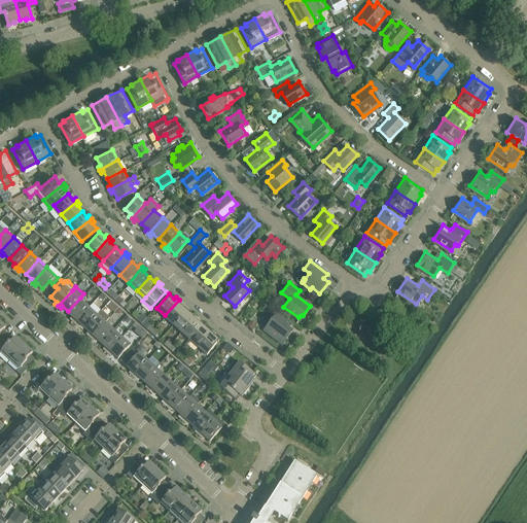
[(89,305),(80,298),(68,311),(73,316),(72,318),(74,321),(89,305)]
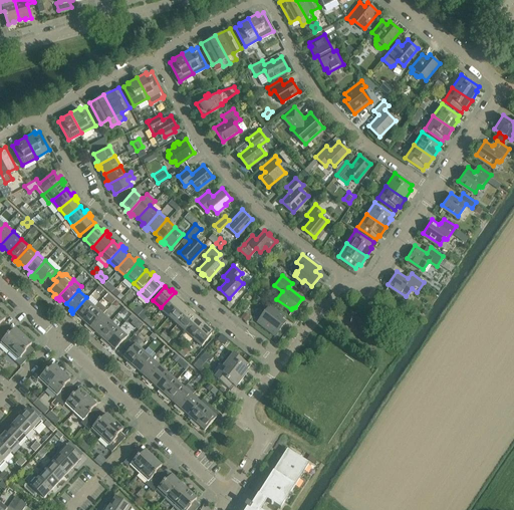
[(115,298),(107,291),(103,295),(111,302),(115,298)]
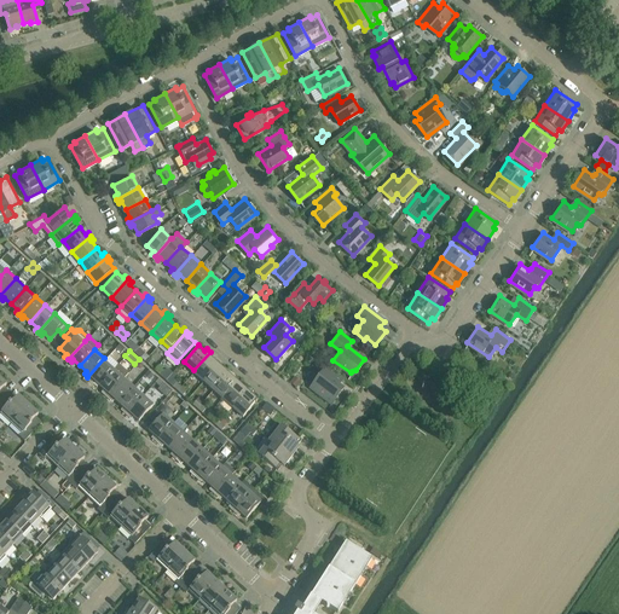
[(218,363),(212,357),(213,354),(210,352),(194,370),(203,380),(218,363)]
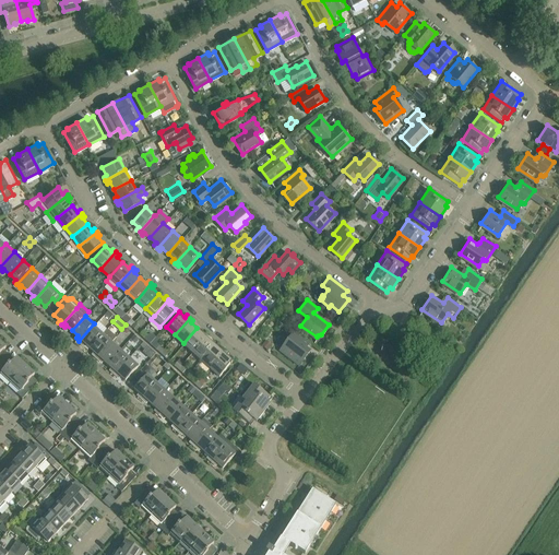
[(103,332),(94,323),(79,341),(82,343),(83,341),(90,346),(103,332)]
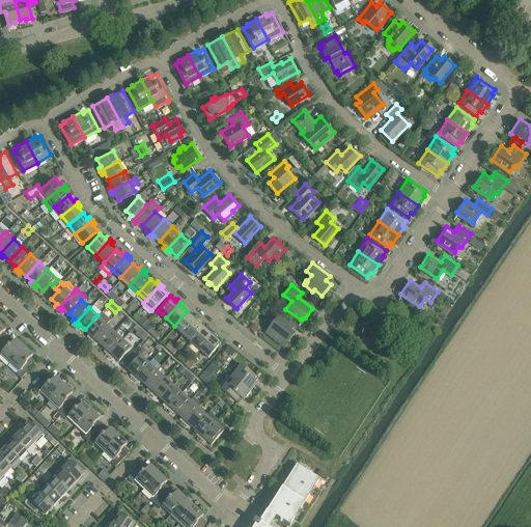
[(194,314),(192,316),(187,311),(174,326),(183,333),(197,316),(194,314)]
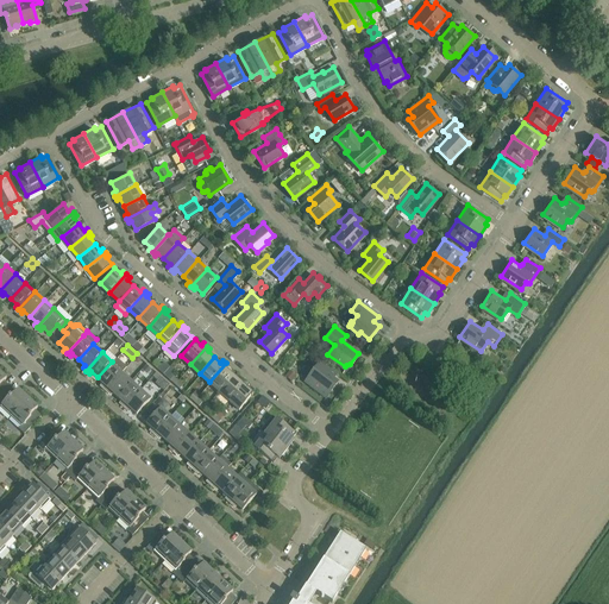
[(337,381),(333,377),(337,371),(318,357),(313,363),(316,365),(305,378),(326,395),(337,381)]
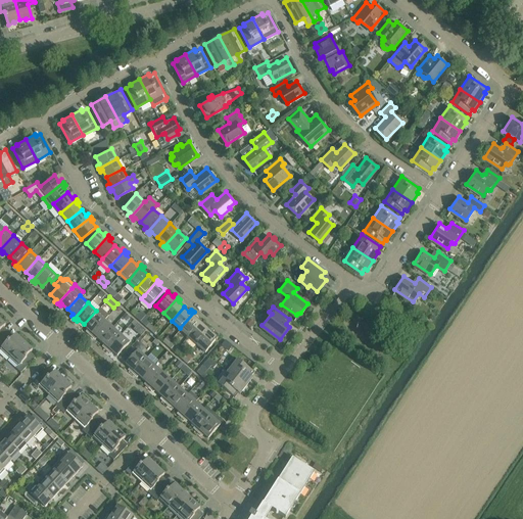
[(104,318),(96,311),(84,324),(90,329),(88,331),(90,333),(104,318)]
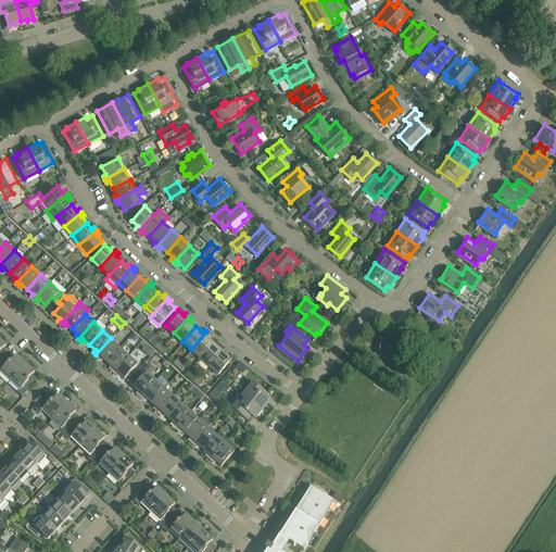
[(209,335),(206,331),(191,349),(200,356),(213,342),(207,337),(209,335)]
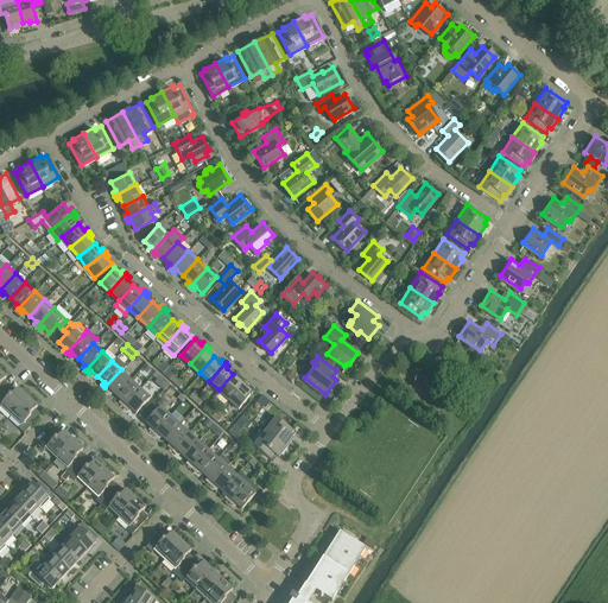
[(131,378),(121,369),(105,387),(108,389),(111,387),(116,393),(131,378)]
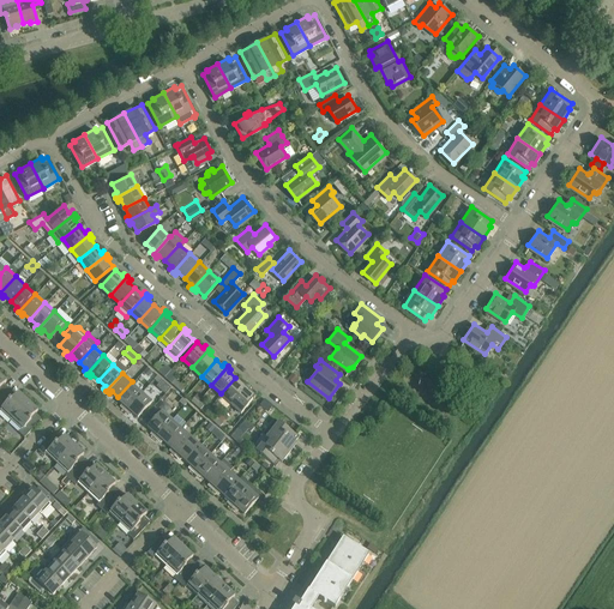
[(247,384),(244,380),(241,383),(235,378),(221,393),(230,402),(247,384)]
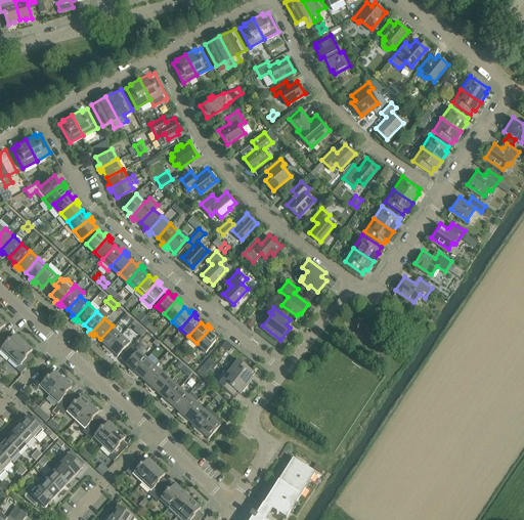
[(121,333),(113,326),(100,339),(106,344),(104,346),(106,349),(121,333)]
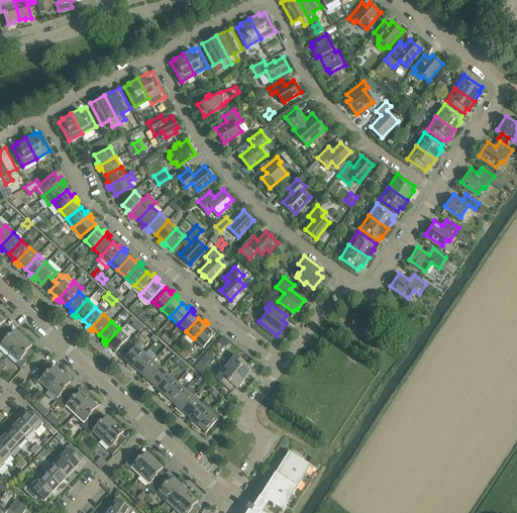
[(214,332),(209,327),(210,325),(208,323),(194,338),(202,346),(214,332)]
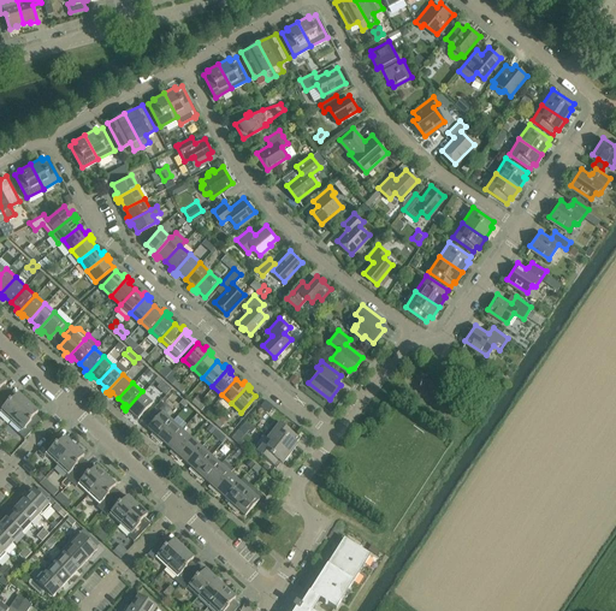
[(28,399),(18,391),(11,399),(5,393),(0,397),(0,408),(0,409),(11,419),(28,399)]
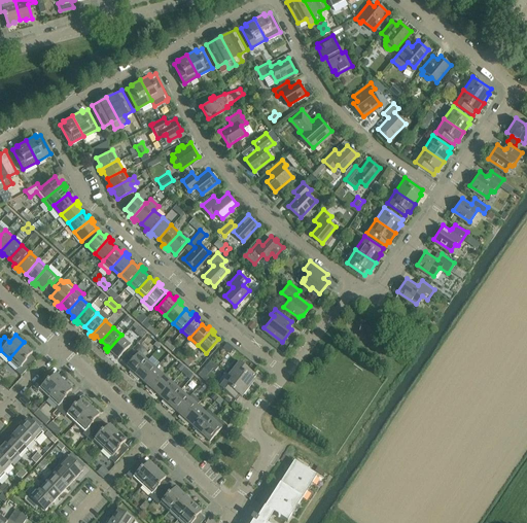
[(130,343),(121,335),(107,351),(110,353),(112,351),(117,356),(130,343)]
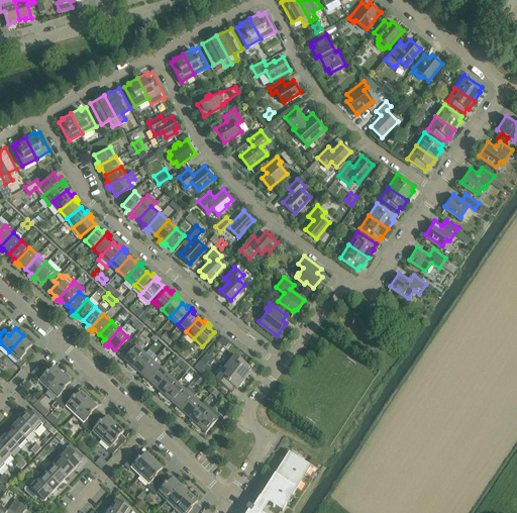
[(222,333),(218,339),(225,344),(229,339),(222,333)]
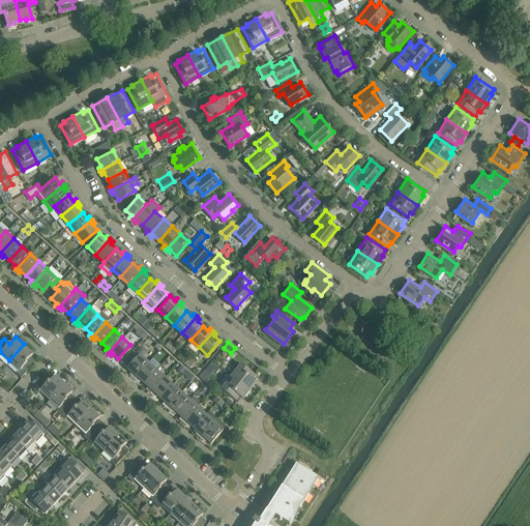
[(32,352),(24,344),(9,360),(18,369),(17,371),(21,375),(31,364),(26,359),(32,352)]
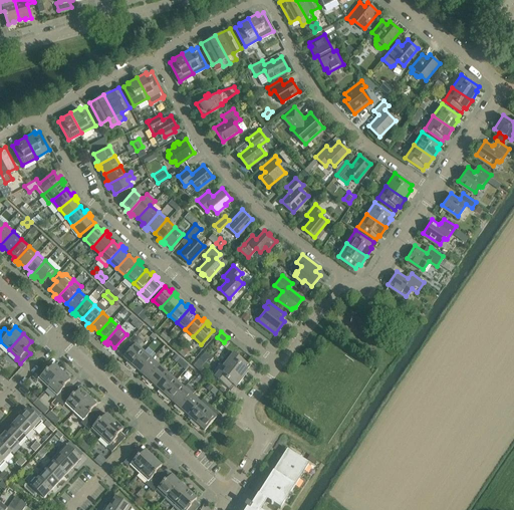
[(144,349),(136,341),(123,355),(129,360),(126,362),(130,364),(144,349)]
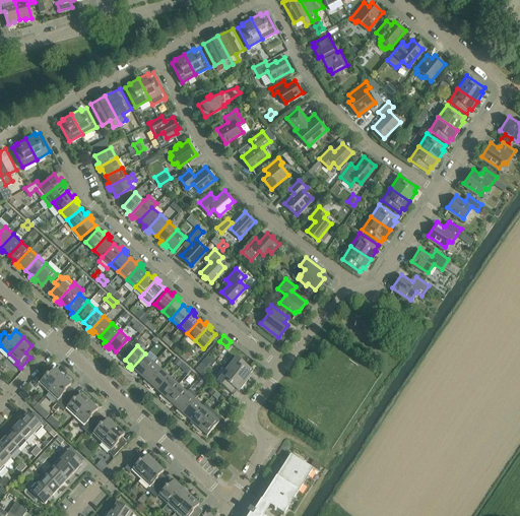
[(153,361),(145,353),(131,369),(134,371),(135,369),(141,374),(153,361)]
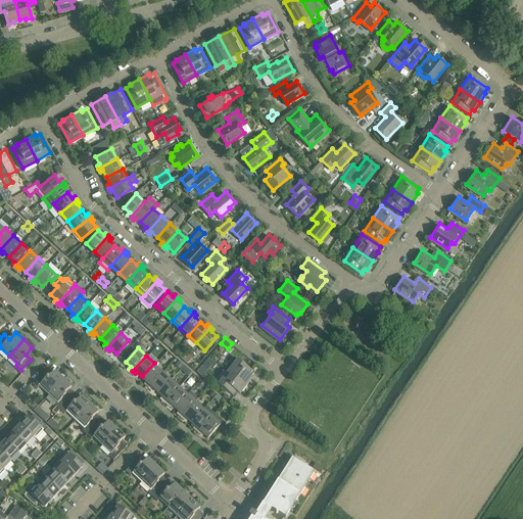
[(252,375),(251,374),(254,370),(237,357),(228,369),(246,383),(252,375)]
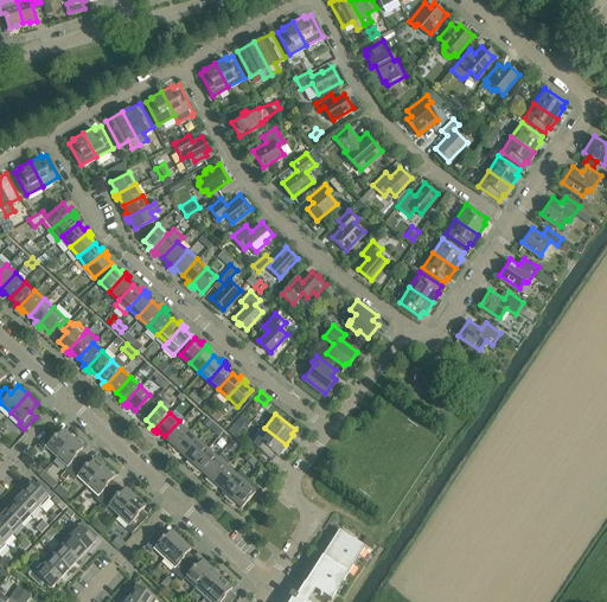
[(208,416),(203,421),(209,426),(213,421),(208,416)]
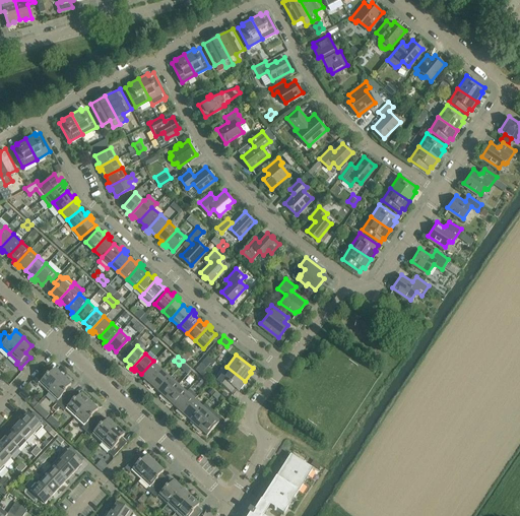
[(161,368),(153,361),(141,374),(147,379),(145,381),(147,384),(161,368)]
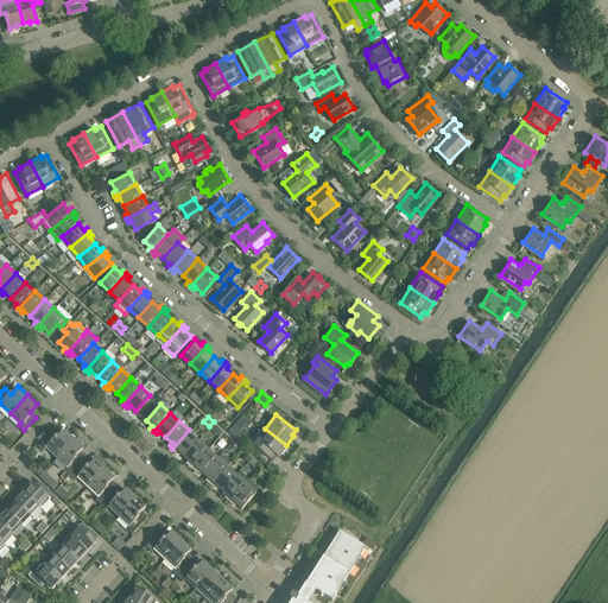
[(74,437),(64,429),(56,437),(50,431),(38,443),(44,449),(46,446),(56,456),(74,437)]
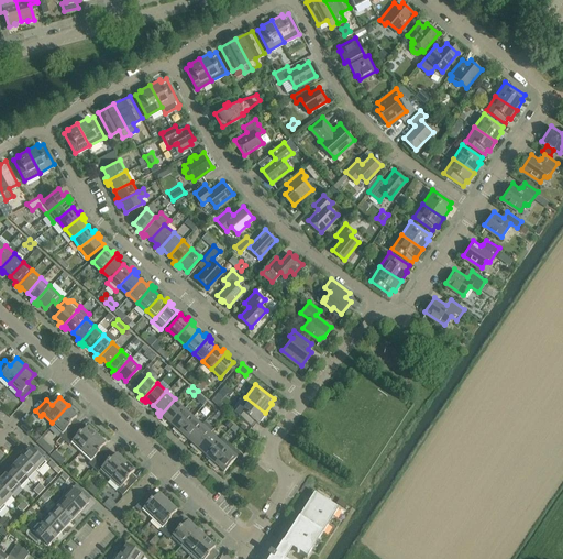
[(265,413),(245,397),(234,410),(253,425),(256,420),(258,422),(265,413)]
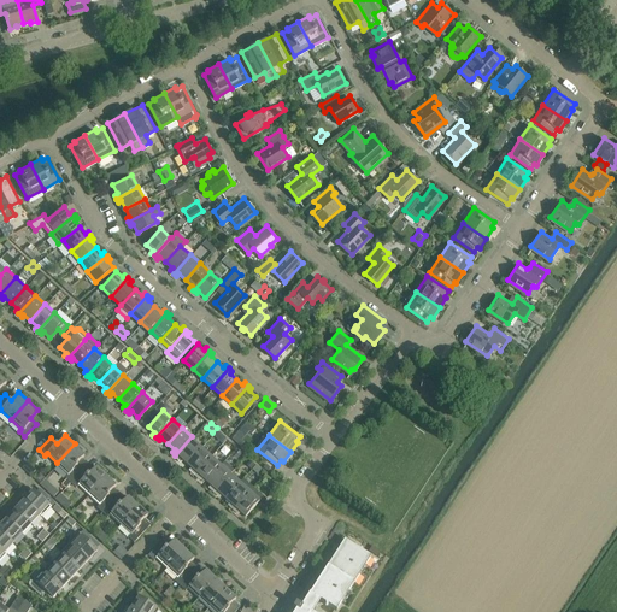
[(201,445),(192,436),(175,455),(178,458),(180,455),(187,462),(201,445)]
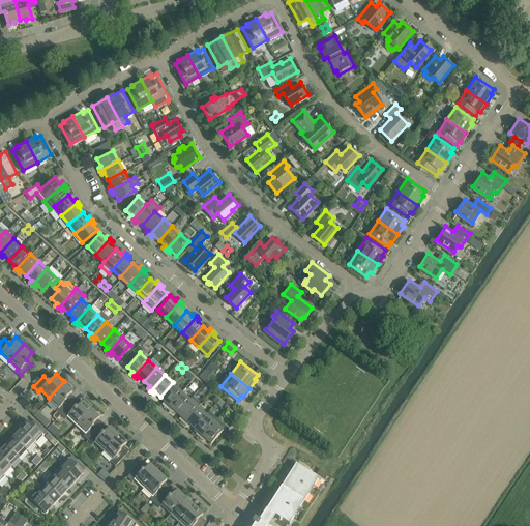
[(72,389),(64,381),(49,398),(58,406),(56,408),(60,412),(70,402),(65,397),(72,389)]
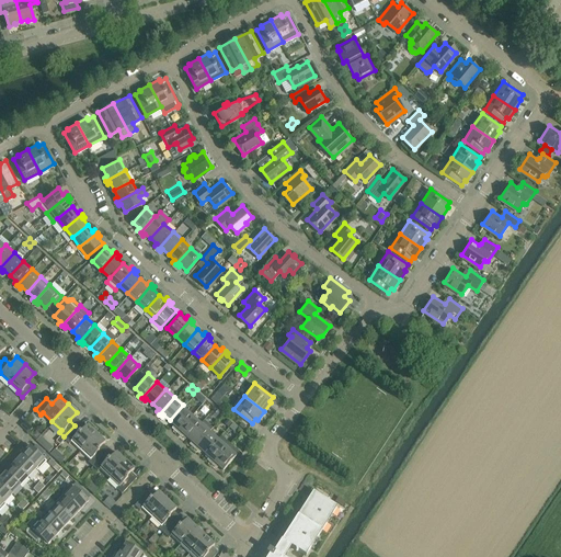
[(192,413),(183,405),(170,420),(176,425),(174,428),(176,430),(192,413)]
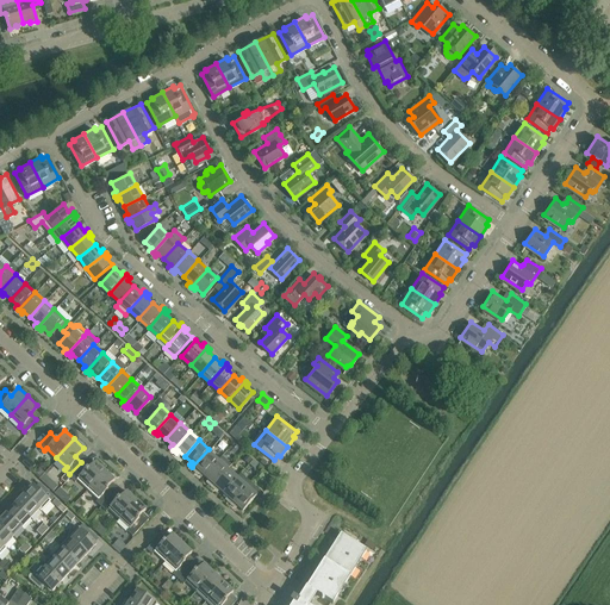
[(218,457),(209,449),(192,467),(195,469),(198,467),(204,473),(218,457)]
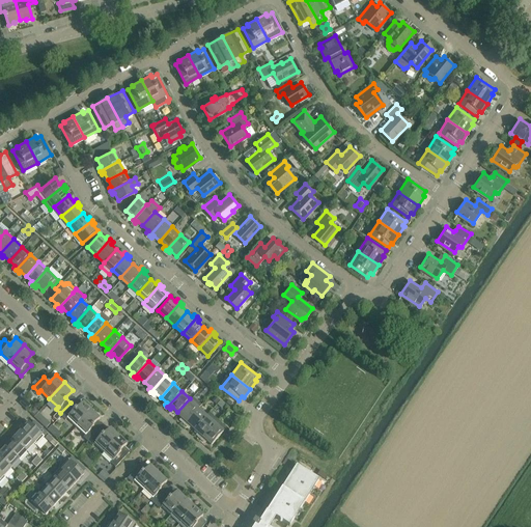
[(198,406),(201,403),(193,394),(190,398),(177,412),(184,417),(182,419),(184,421),(198,406)]
